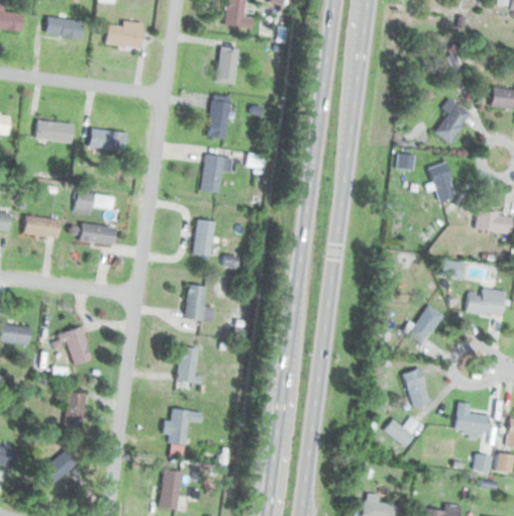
[(226,0),(224,26),(252,29),(253,17),(244,16),(245,0),(226,0)]
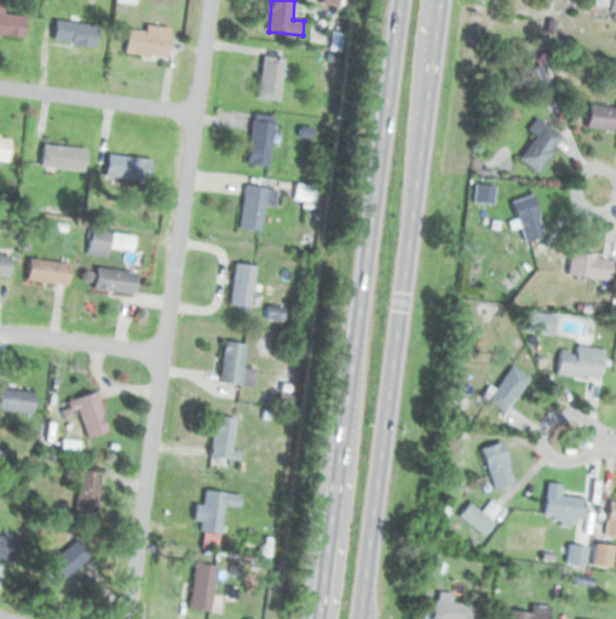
[(0,35),(27,38),(28,16),(5,13),(6,4),(0,3),(0,35)]
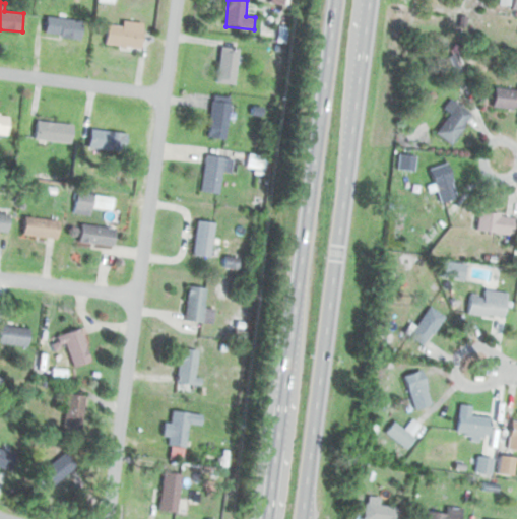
[(81,40),(84,21),(49,16),(46,35),(81,40)]
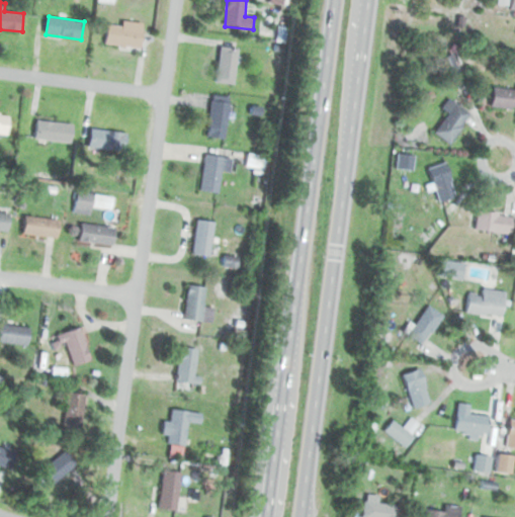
[(142,49),(144,22),(122,20),(122,25),(108,24),(107,46),(142,49)]
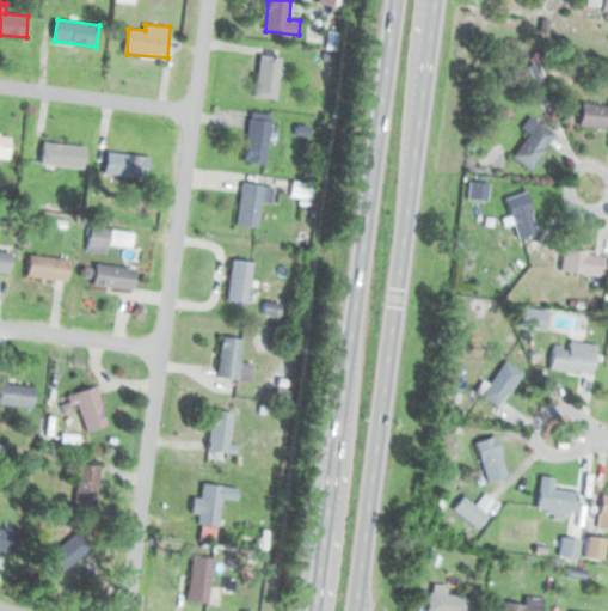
[(277,101),(283,57),(262,54),(255,97),(277,101)]
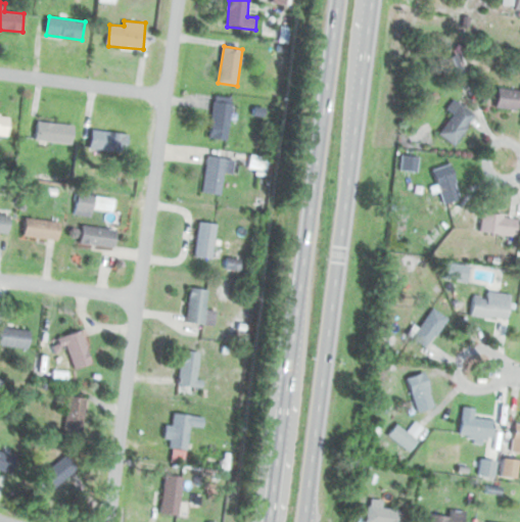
[(464,69),(459,55),(443,60),(448,75),(464,69)]
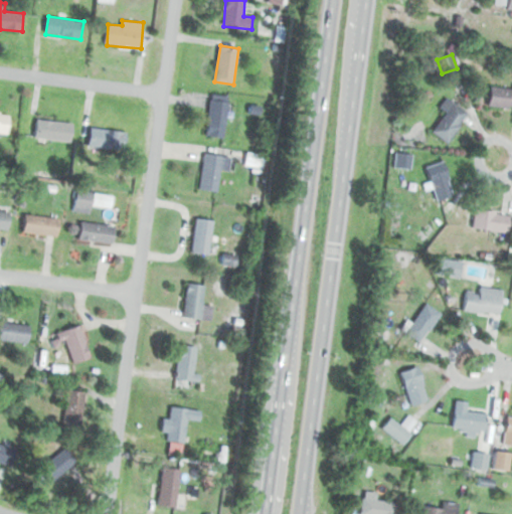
[(511,90),(491,87),(488,105),(511,108),(511,90)]
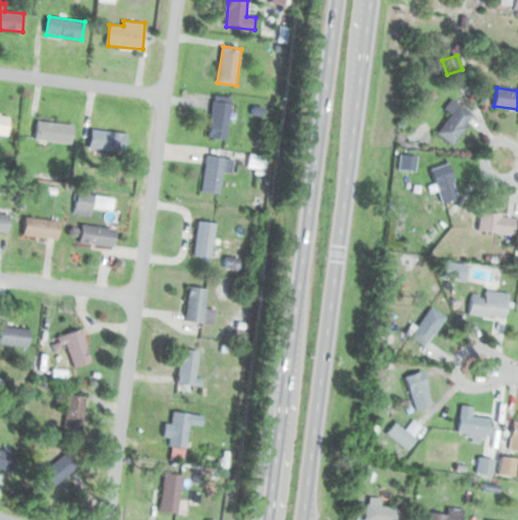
[(209,138),(228,140),(231,103),(212,101),(209,138)]
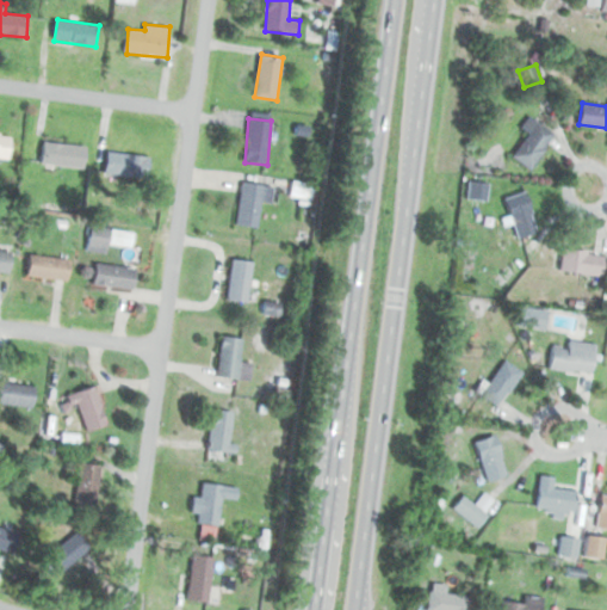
[(532,171),(556,135),(536,122),(512,156),(532,171)]
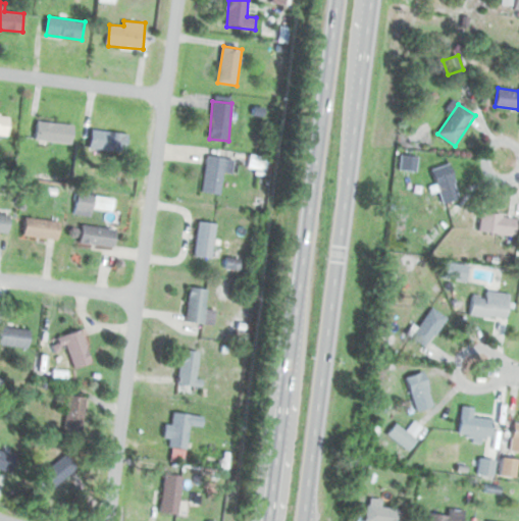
[(10,114),(0,114),(0,136),(10,136),(10,114)]
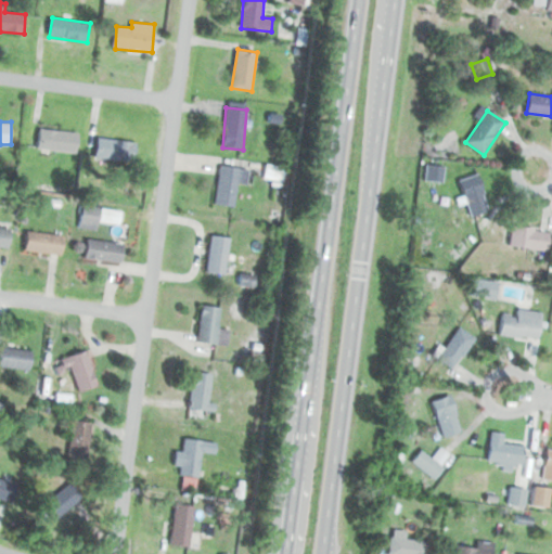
[(79,133),(41,129),(38,150),(77,154),(79,133)]
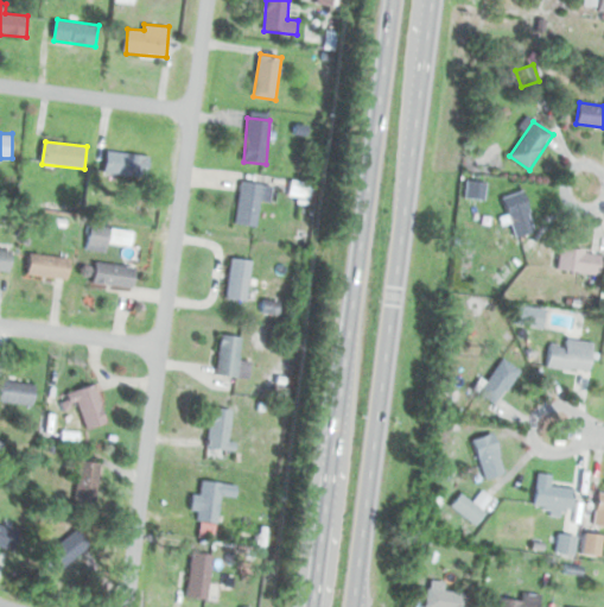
[(150,157),(109,151),(106,174),(146,179),(150,157)]
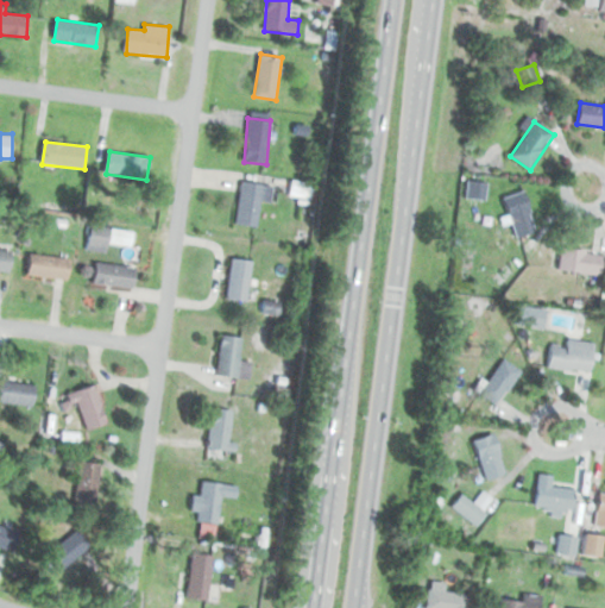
[(260,200),(272,201),(273,186),(241,182),(237,225),(258,227),(260,200)]
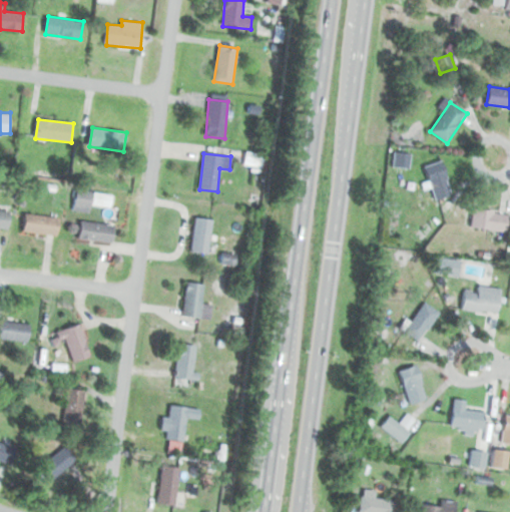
[(437,200),(454,193),(441,161),(425,167),(437,200)]
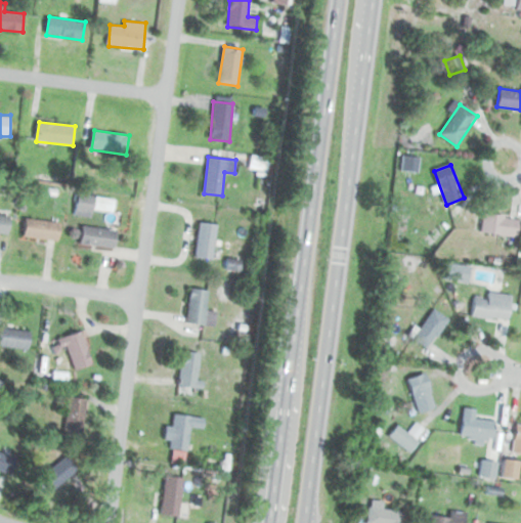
[(93,209),(113,212),(115,198),(78,192),(75,214),(91,217),(93,209)]
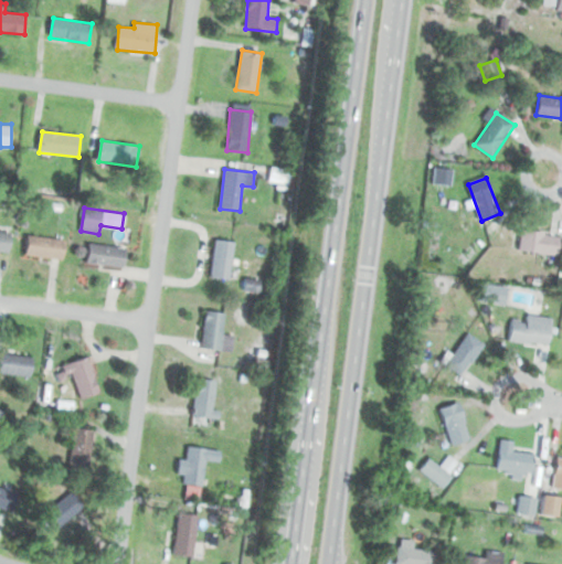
[(0,229),(0,252),(13,254),(17,232),(0,229)]
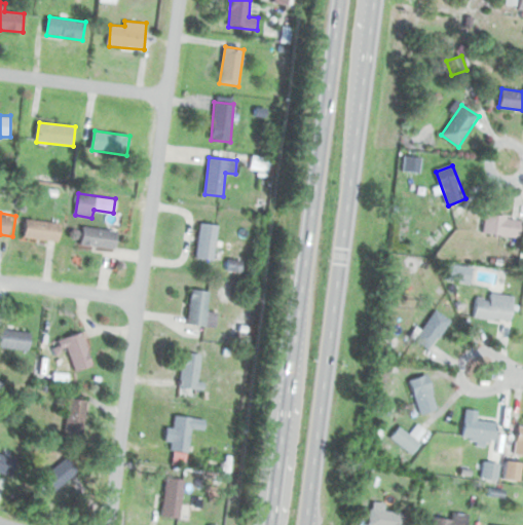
[(483,234),(520,238),(522,219),(485,215),(483,234)]
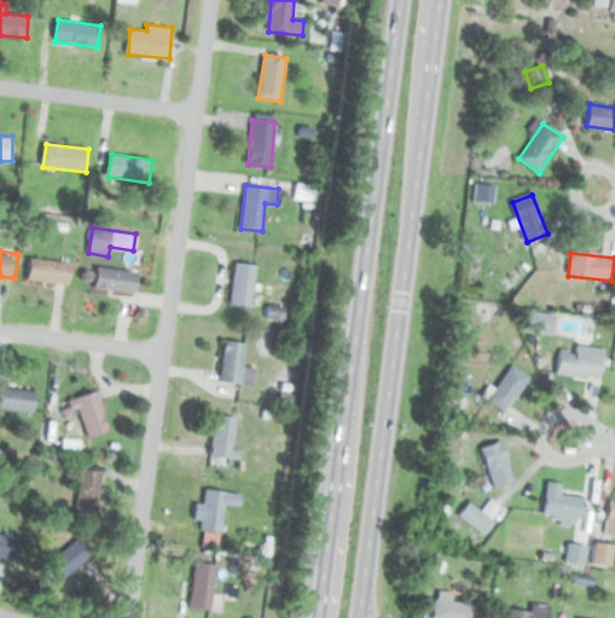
[(68,286),(71,265),(32,258),(28,278),(68,286)]
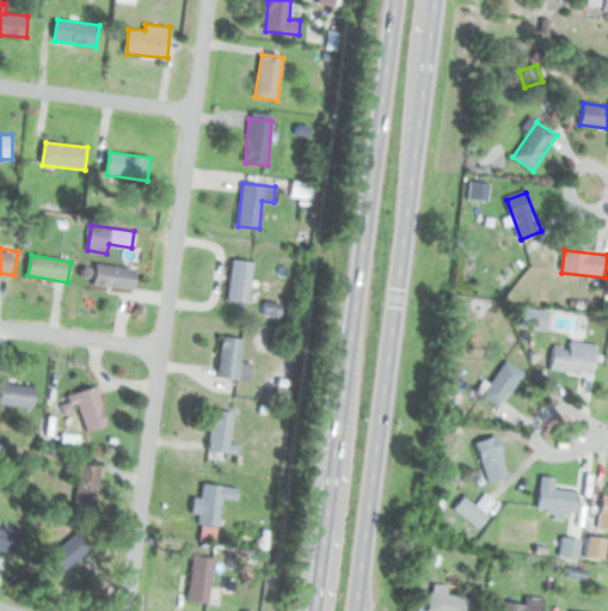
[(255,262),(232,260),(228,300),(250,303),(255,262)]
